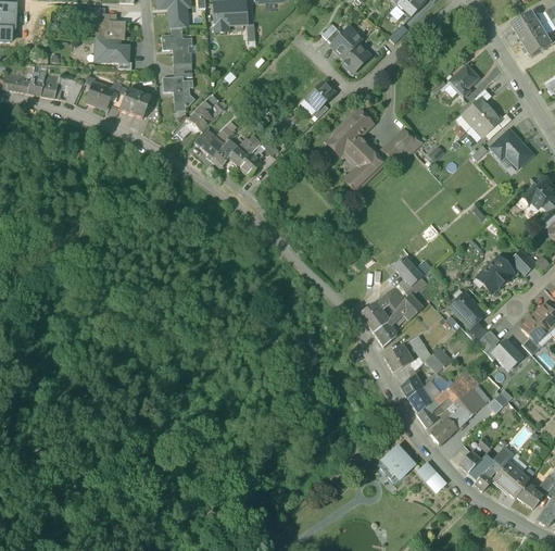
[(34,10),(34,0),(21,0),(22,10),(34,10)]
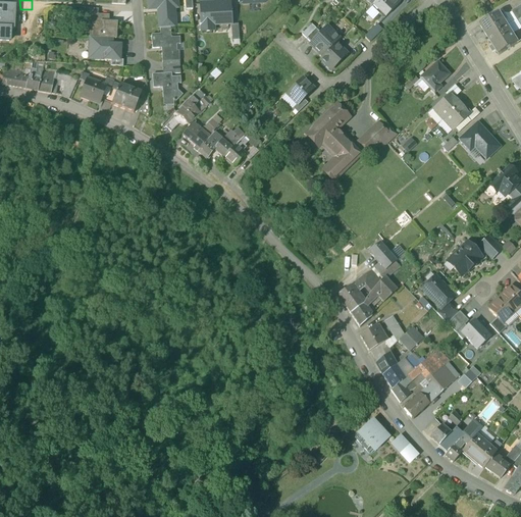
[(150,0),(151,8),(160,7),(161,27),(171,26),(170,9),(174,9),(174,1),(177,1),(177,0),(150,0)]
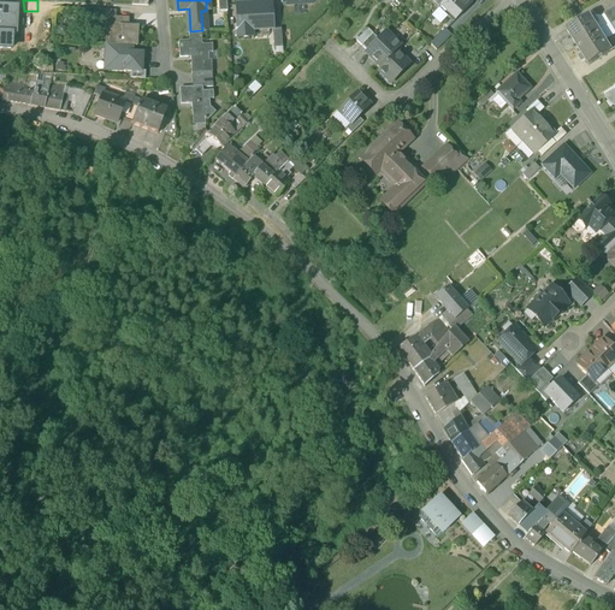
[(256,0),(237,1),(238,35),(254,34),(254,27),(276,25),(275,0),(256,0)]
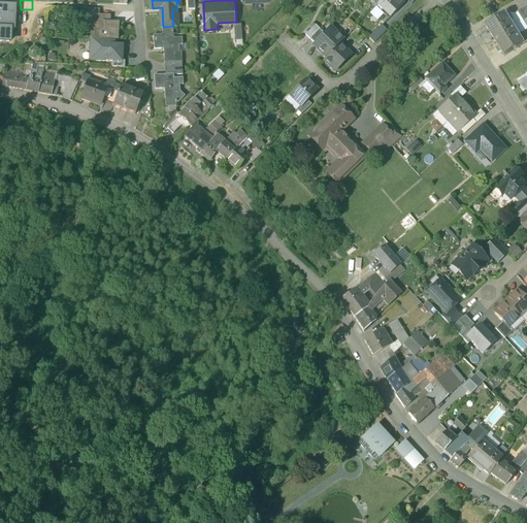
[(380,0),(379,1),(391,12),(402,0),(380,0)]
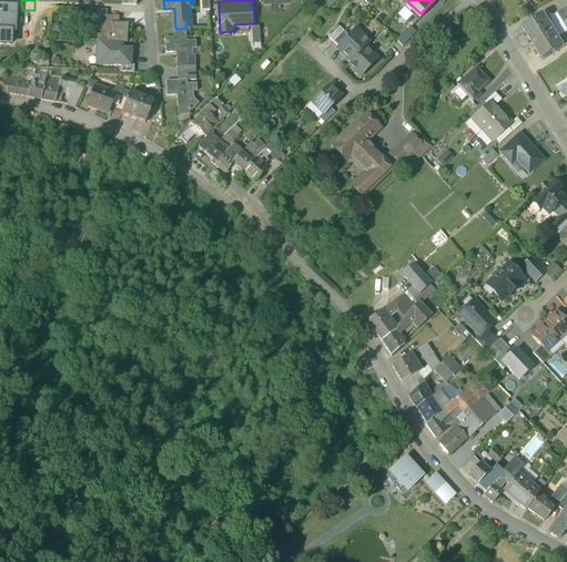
[(0,28),(11,29),(16,29),(17,3),(0,1),(0,28)]
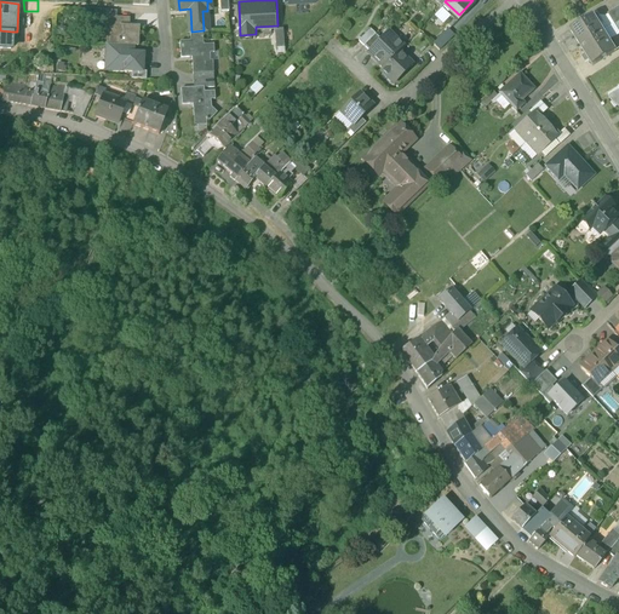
[(618,1),(608,9),(615,19),(618,17),(618,1)]
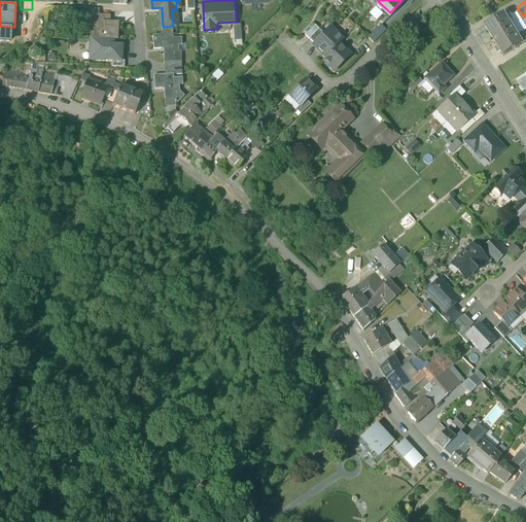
[(505,8),(485,21),(493,35),(514,23),(505,8)]
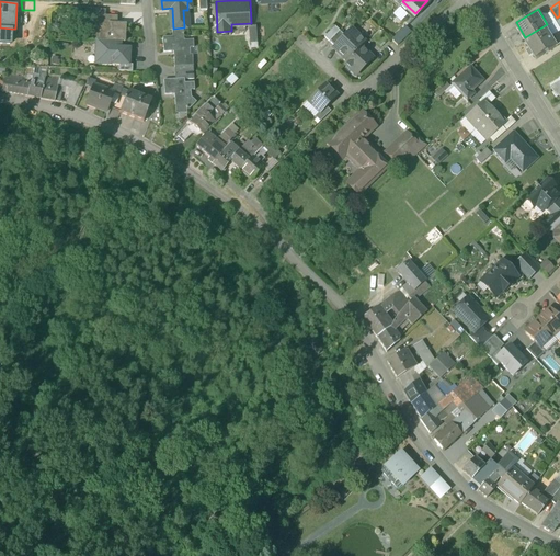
[(126,21),(115,21),(115,13),(106,13),(106,14),(92,13),(92,31),(100,31),(100,38),(120,38),(125,40),(126,21)]
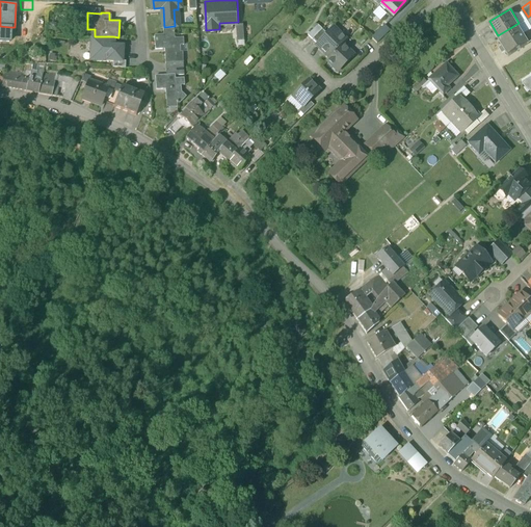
[(386,22),(373,34),(378,40),(391,27),(386,22)]
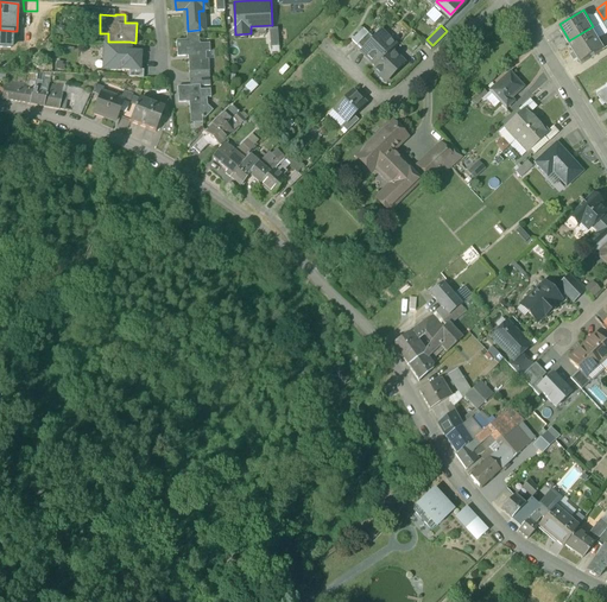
[(364,46),(362,46),(367,51),(367,52),(377,62),(392,46),(397,42),(383,26),(374,35),(364,46)]
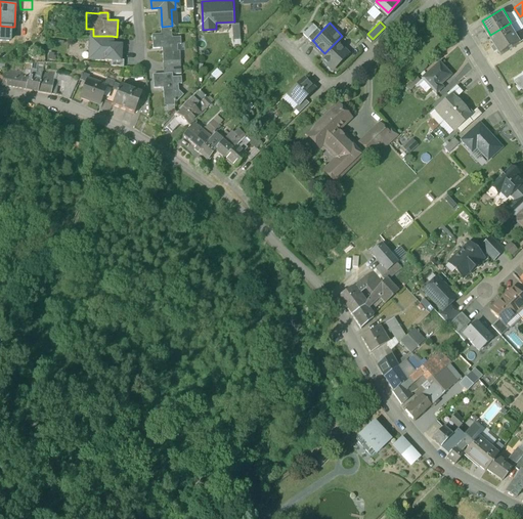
[(511,23),(490,35),(500,51),(521,39),(511,23)]
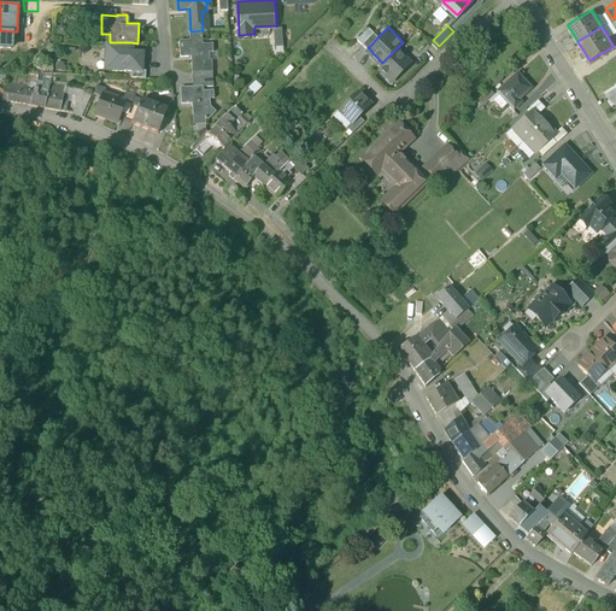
[(374,29),(363,41),(369,47),(380,35),(374,29)]
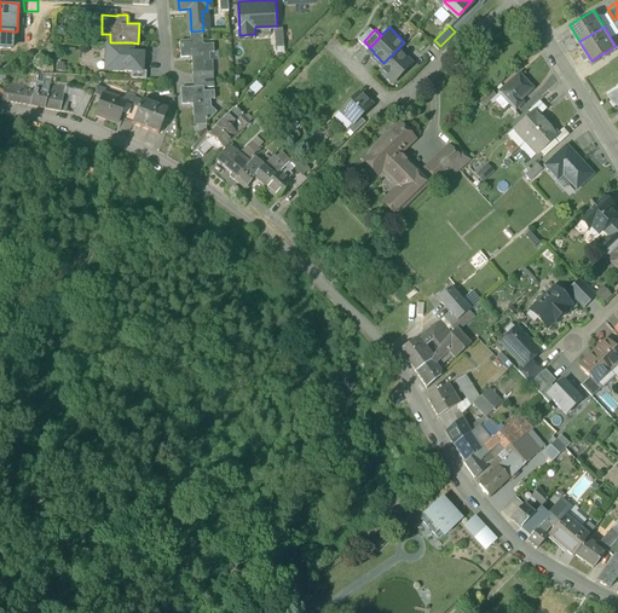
[(0,45),(12,46),(12,32),(0,30),(0,45)]
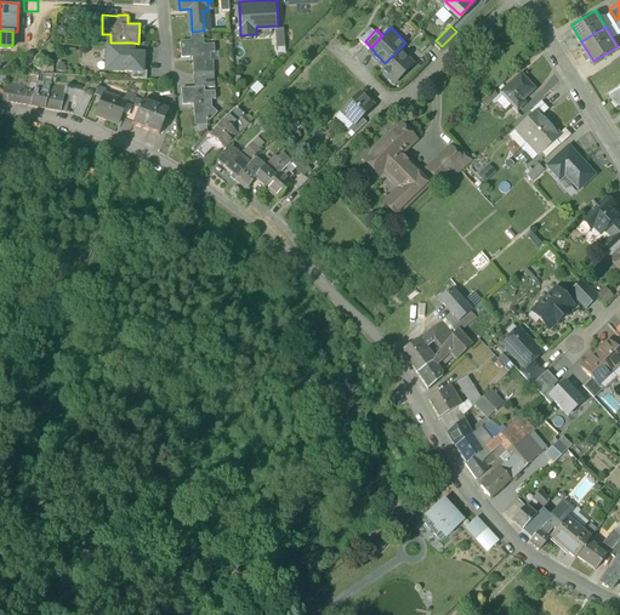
[(204,30),(192,32),(192,39),(181,39),(182,56),(193,55),(194,73),(206,72),(205,60),(211,60),(210,50),(215,50),(215,43),(204,43),(204,30)]
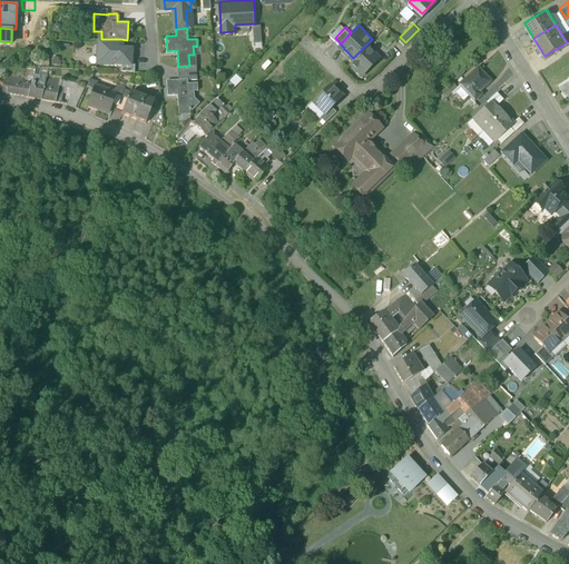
[(133,47),(121,46),(121,39),(101,39),(98,39),(98,56),(107,57),(106,63),(121,65),(133,65),(133,63),(133,47)]
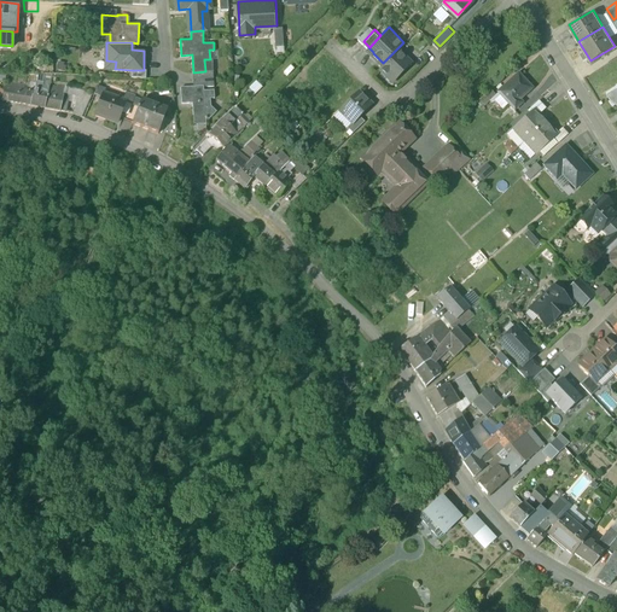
[(383,63),(380,66),(394,79),(412,60),(399,47),(383,63)]
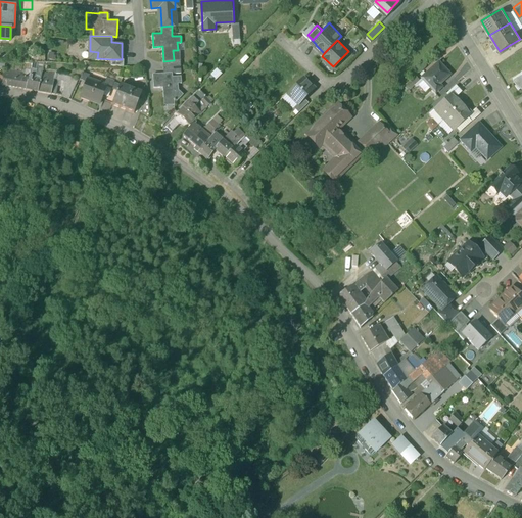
[(439,59),(422,75),(436,90),(442,84),(439,81),(451,72),(439,59)]
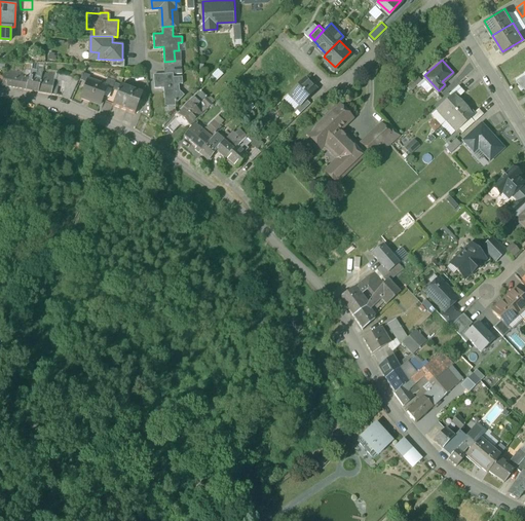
[(22,71),(5,67),(5,68),(4,78),(3,83),(17,86),(21,75),(22,71)]
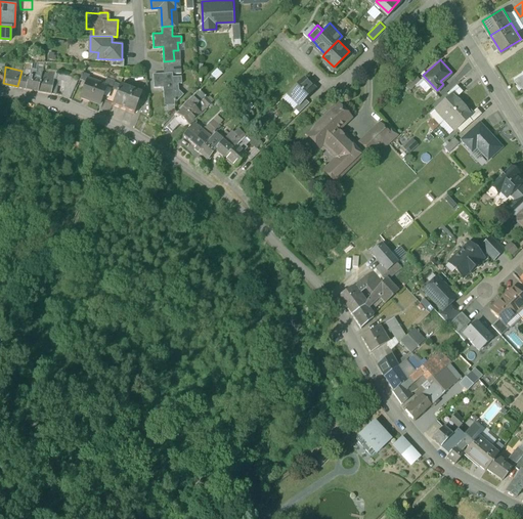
[(33,69),(23,67),(22,71),(20,75),(31,77),(32,73),(33,69)]
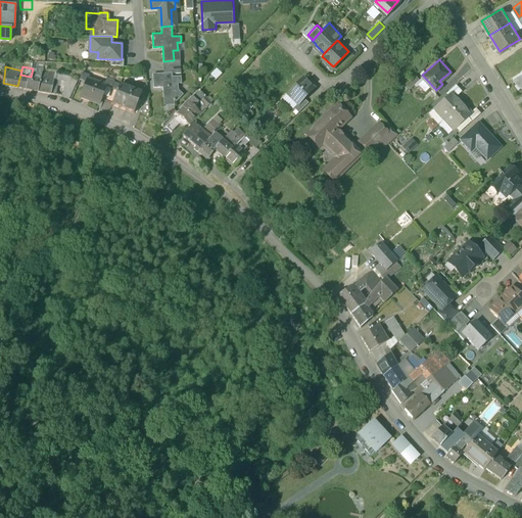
[(49,75),(42,73),(42,75),(41,78),(38,90),(51,93),(51,92),(54,78),(54,77),(55,72),(49,71),(49,75)]
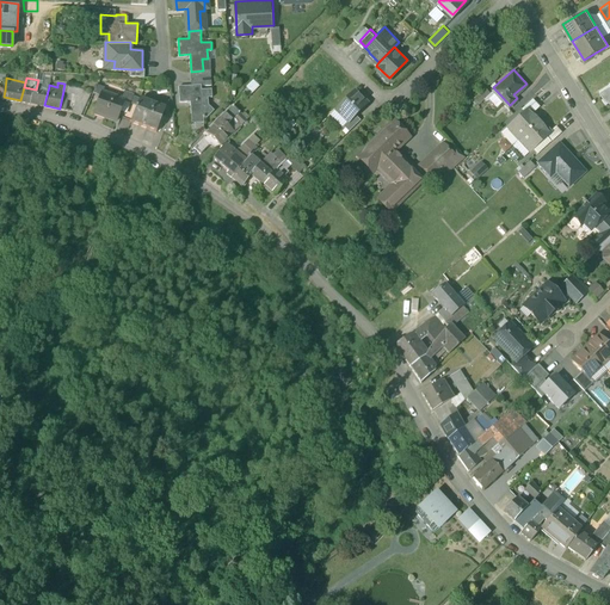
[(84,90),(73,86),(65,84),(63,90),(63,91),(69,91),(78,93),(76,98),(86,103),(90,94),(84,91),(84,90)]
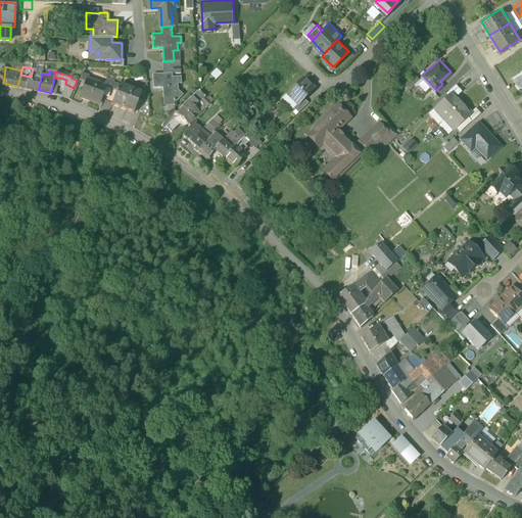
[(31,77),(30,80),(28,80),(27,88),(38,90),(41,78),(36,77),(37,74),(32,73),(31,77)]
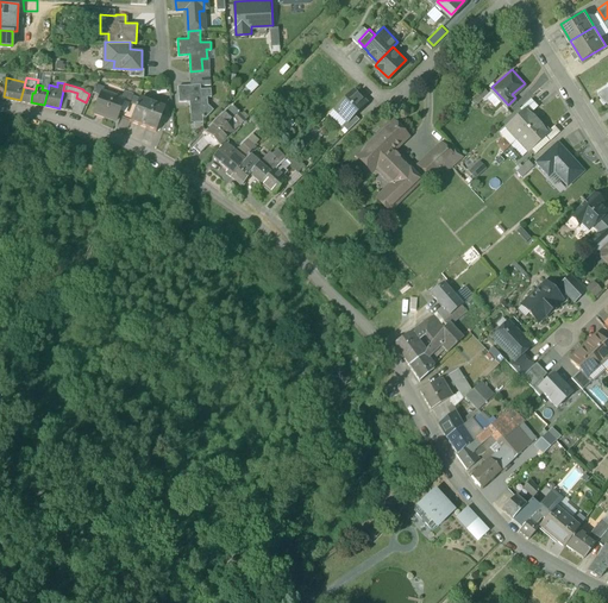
[(192,85),(180,86),(180,102),(190,101),(192,119),(204,118),(204,106),(208,106),(208,105),(208,96),(212,96),(212,88),(201,88),(201,85),(192,85)]
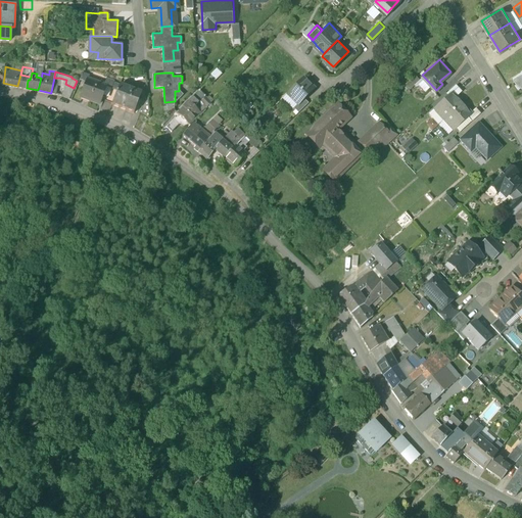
[(416,73),(406,81),(411,86),(420,78),(416,73)]
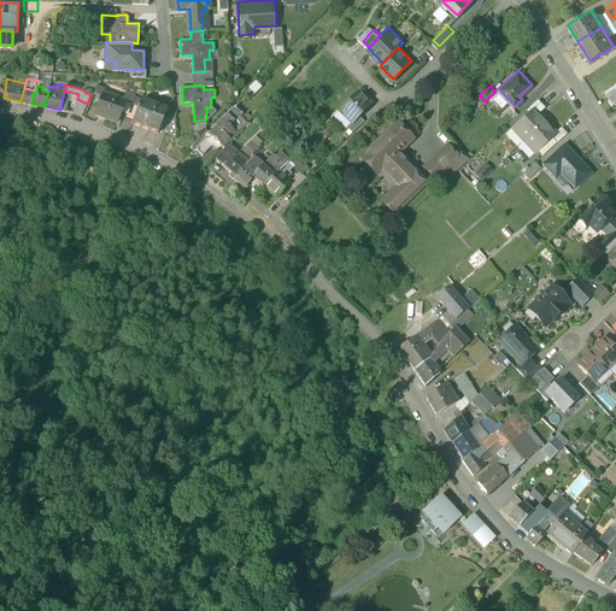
[(36,90),(24,88),(21,101),(31,104),(33,94),(35,94),(36,90)]
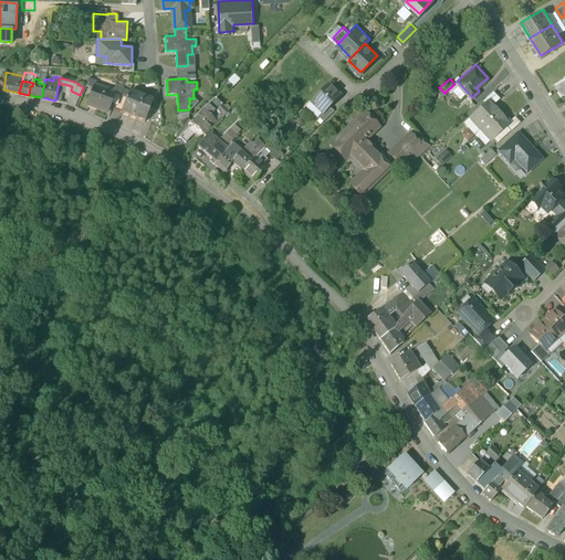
[(330,81),(312,98),(323,109),(324,109),(331,103),(341,93),(330,81)]
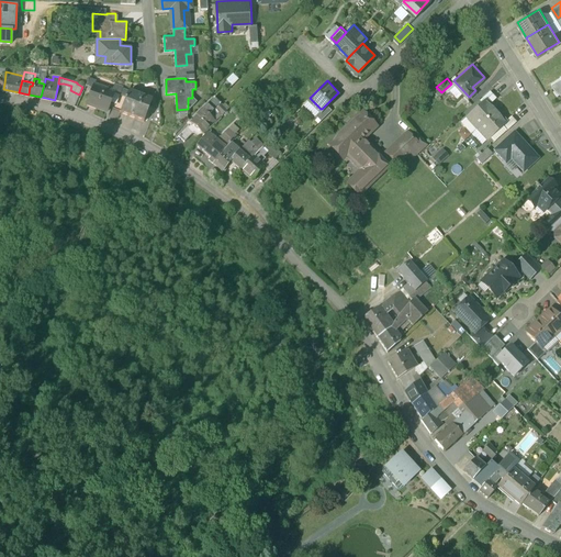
[(114,91),(94,85),(88,104),(107,112),(109,107),(114,92),(114,91)]
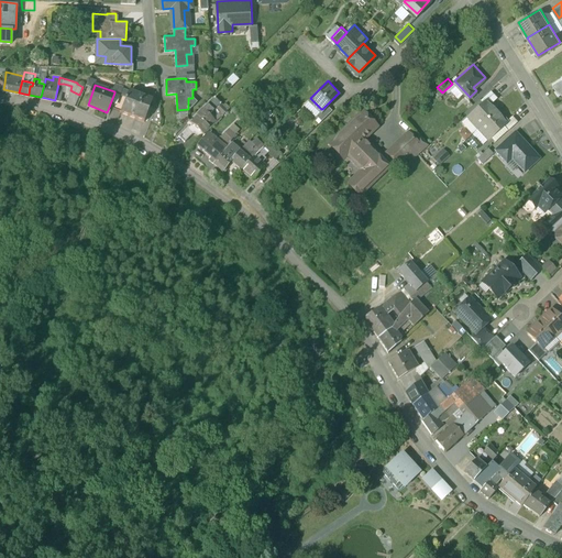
[(492,88),(482,98),(484,100),(487,98),(491,101),(497,95),(492,88)]
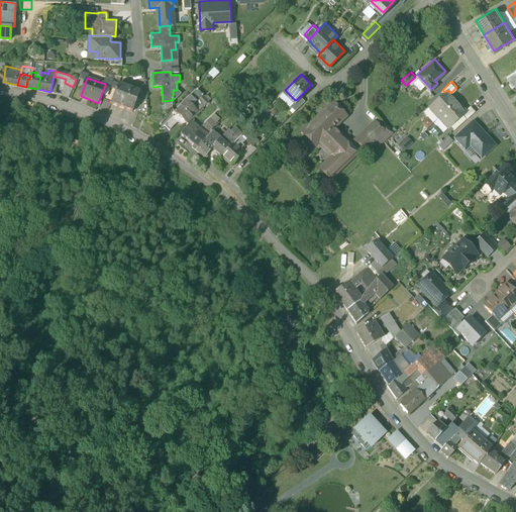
[(73,87),(65,83),(64,86),(62,94),(69,96),(73,87)]
